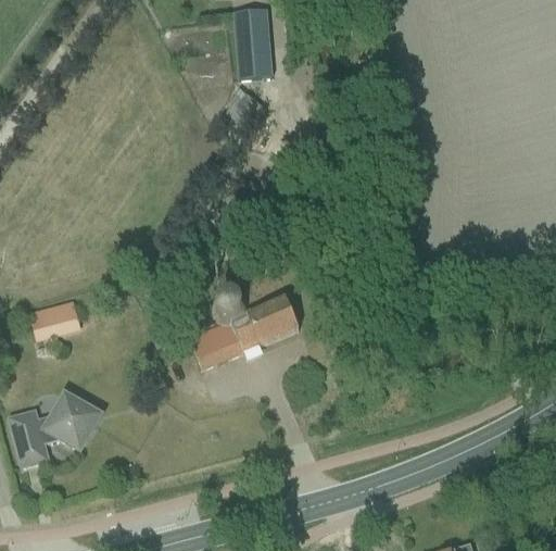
[(266,11),(231,14),(237,79),(272,77),(266,11)]
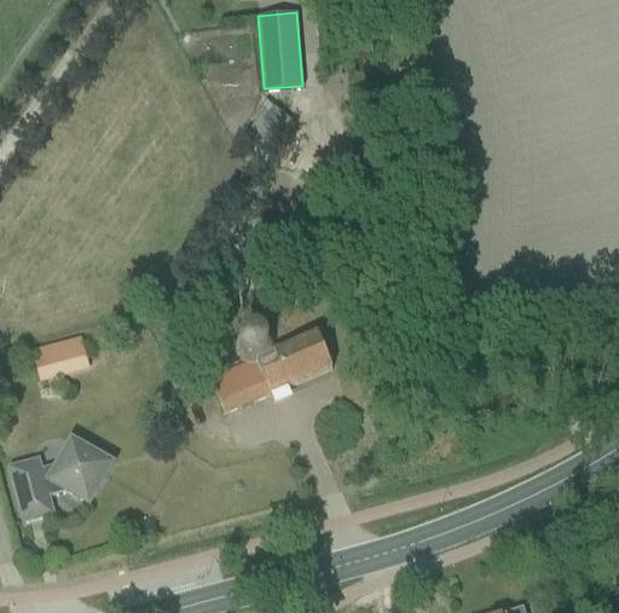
[(258,111),(239,137),(255,148),(273,123),(258,111)]
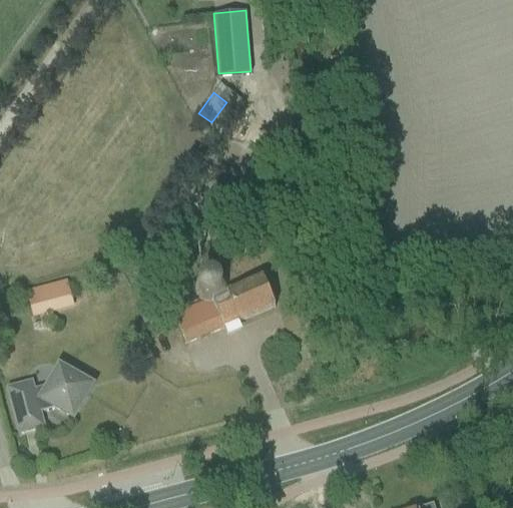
[(173,312),(178,323),(185,342),(275,305),(263,275),(226,290),(228,284),(227,277),(223,272),(218,268),(212,267),(205,268),(200,272),(196,277),(194,283),(195,290),(198,296),(203,300),(173,312)]
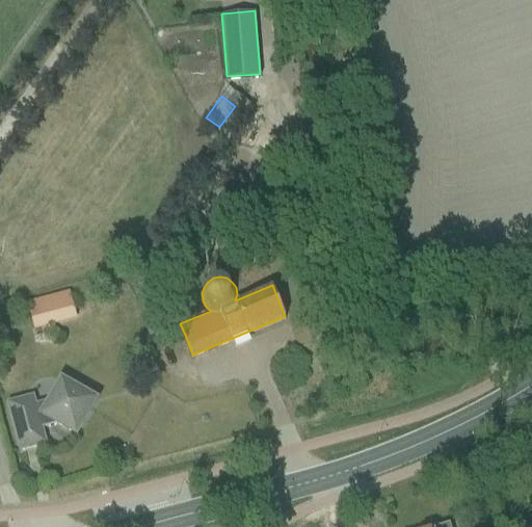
[(28,299),(35,326),(75,316),(69,289),(28,299)]
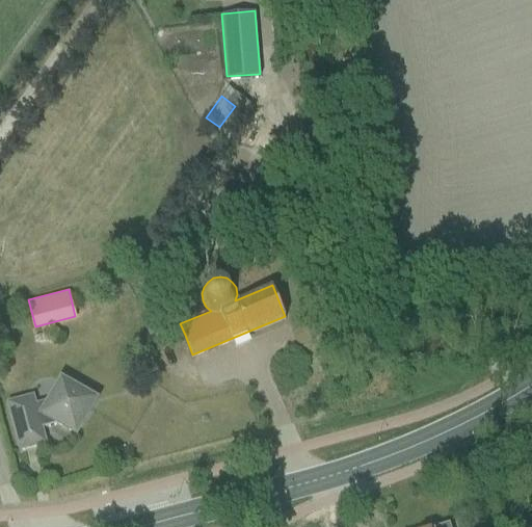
[(485,361),(491,372),(506,363),(500,352),(485,361)]
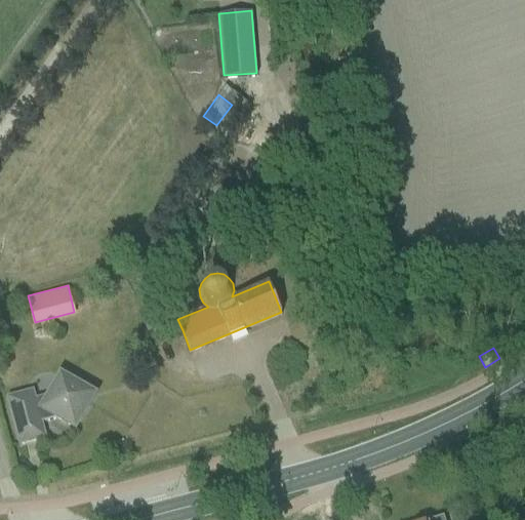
[(8,396),(15,422),(21,441),(44,435),(40,421),(57,415),(75,426),(93,393),(61,374),(51,392),(29,398),(27,391),(8,396)]
